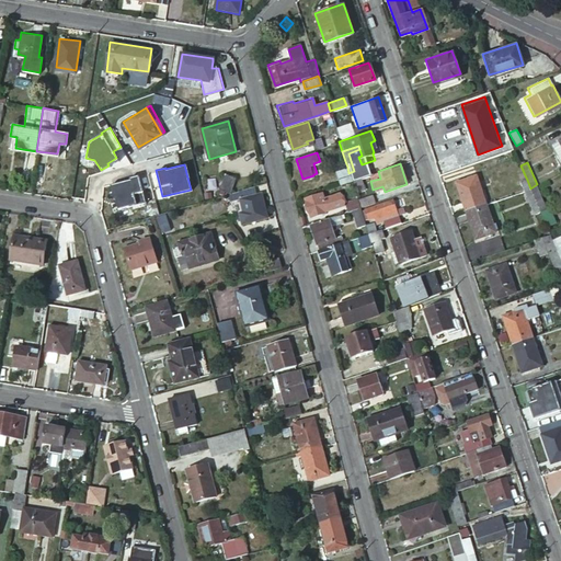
[(347,167),(334,171),(339,184),(351,180),(348,173),(347,167)]
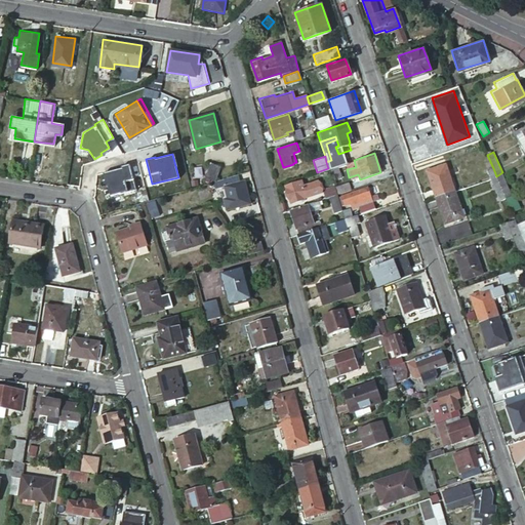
[(345,156),(331,160),(326,162),(328,168),(329,169),(337,166),(347,163),(345,156)]
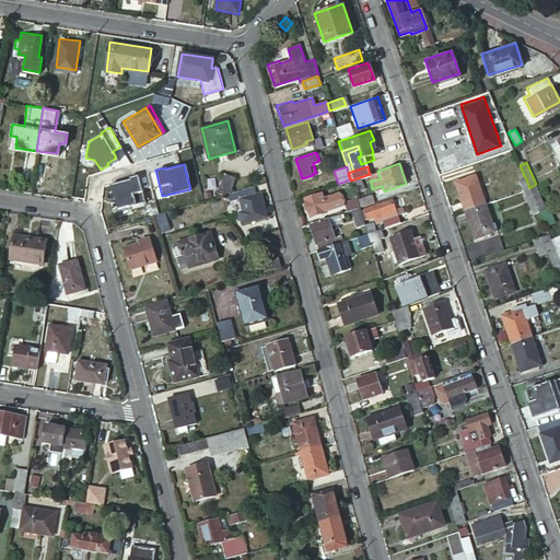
[(235,177),(225,173),(219,188),(229,193),(235,177)]
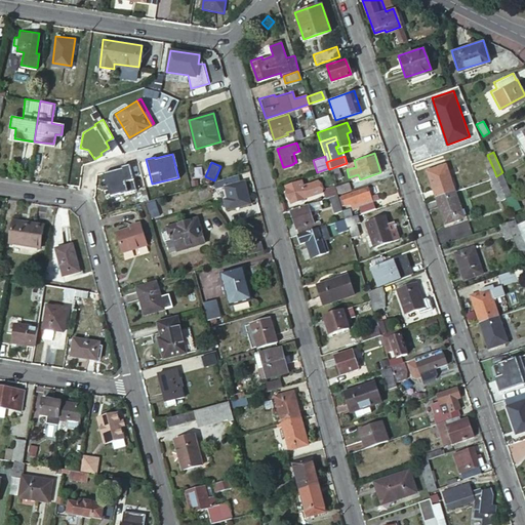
[(129,163),(120,166),(120,167),(112,169),(104,171),(110,195),(135,188),(129,163)]
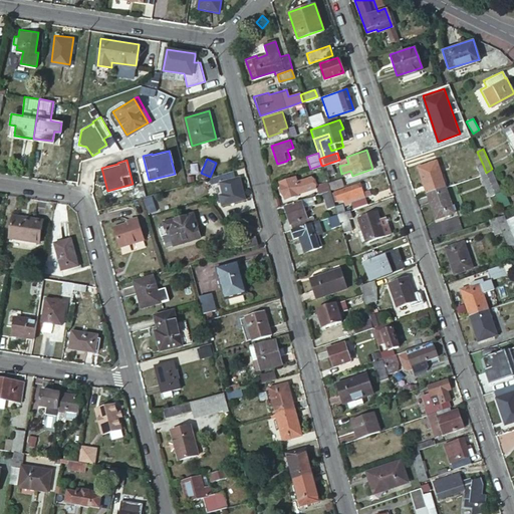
[(418,166),(427,192),(445,186),(436,160),(418,166)]
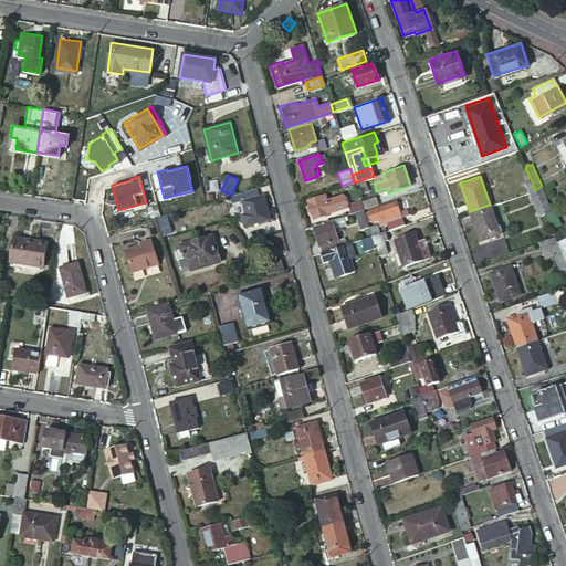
[(364,179),(355,182),(355,184),(357,190),(357,192),(367,189),(364,179)]
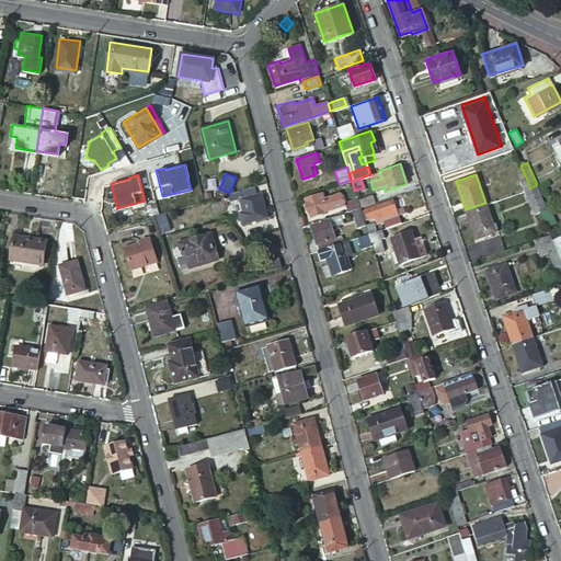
[(526,178),(519,180),(524,191),(530,189),(527,180),(526,178)]
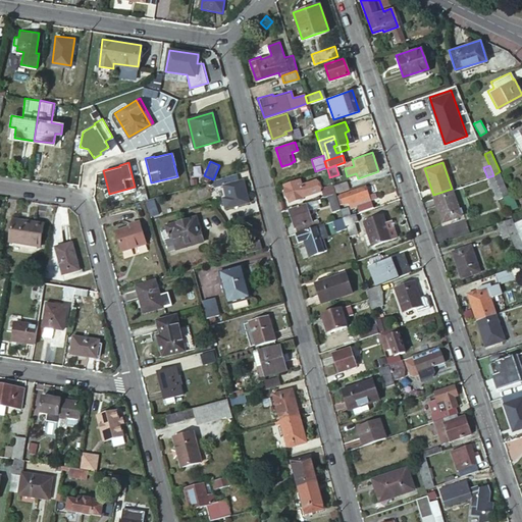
[(329,175),(327,169),(315,173),(317,180),(329,175)]
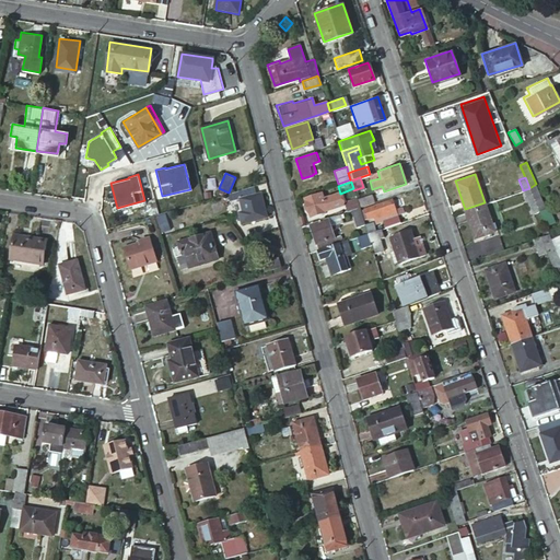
[(539,211),(547,208),(536,184),(529,188),(539,211)]
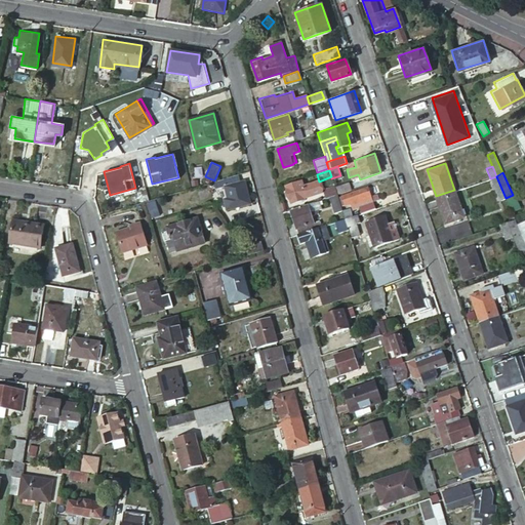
[(251,203),(245,182),(241,183),(239,174),(216,180),(218,189),(226,187),(229,199),(226,200),(228,210),(251,203)]
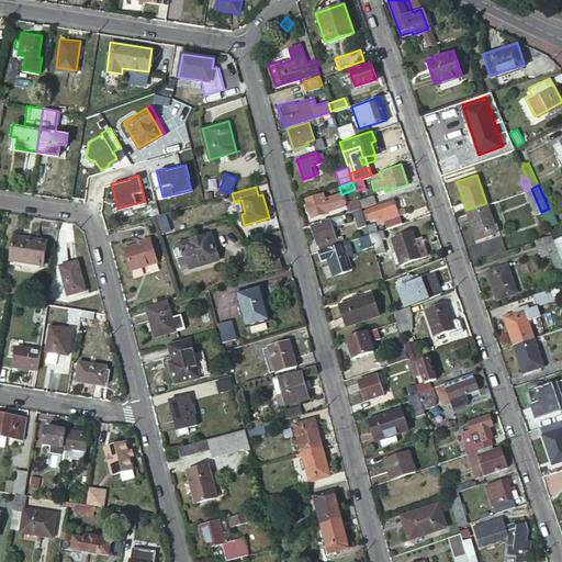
[(531,189),(525,191),(536,214),(541,212),(531,189)]
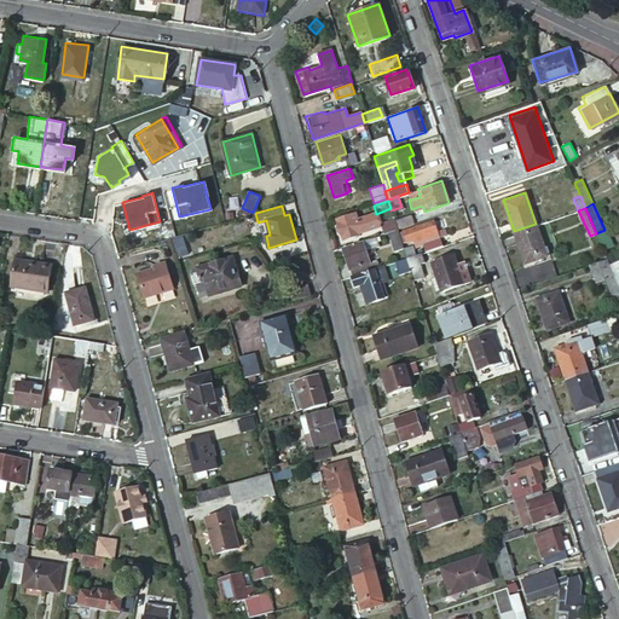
[(343,239),(360,233),(377,227),(372,214),(356,220),(353,213),(336,219),(343,239)]
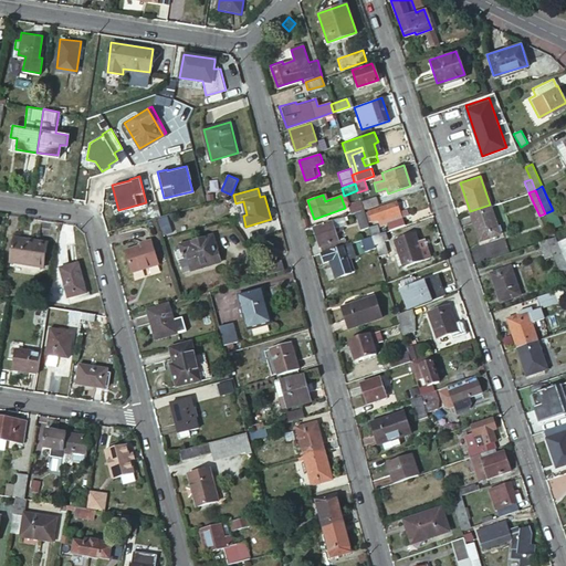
[(375,196),(360,200),(363,208),(377,203),(375,196)]
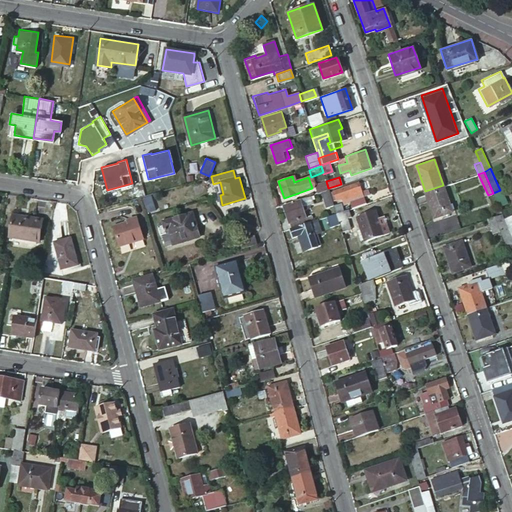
[(326,181),(325,180),(313,184),(316,192),(321,190),(328,188),(326,181)]
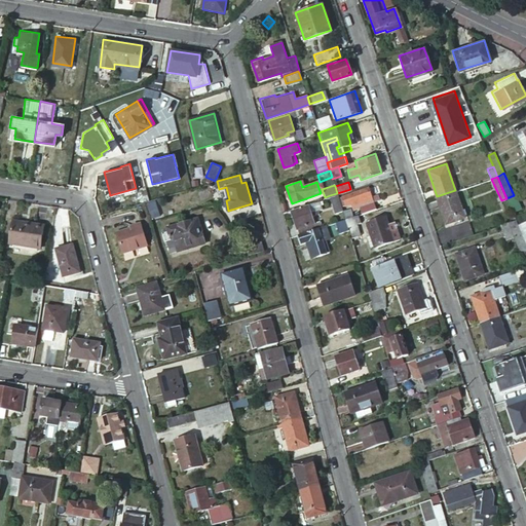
[(368,186),(338,196),(340,205),(357,199),(361,212),(374,207),(368,186)]
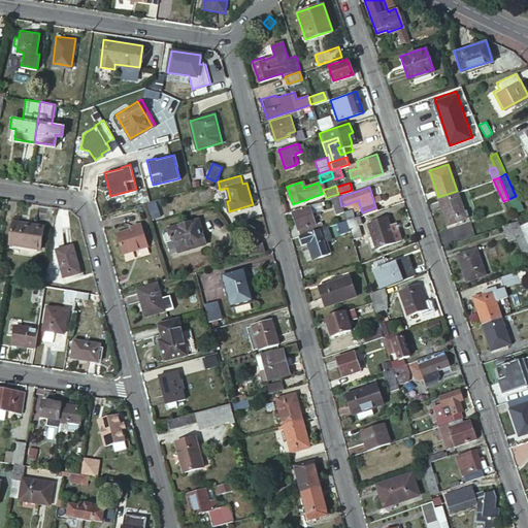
[(438,197),(447,222),(465,217),(457,191),(438,197)]
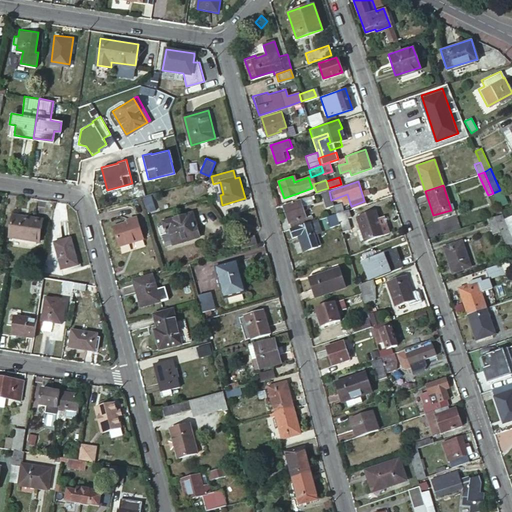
[(500,190),(493,193),(500,209),(511,203),(505,187),(500,190)]
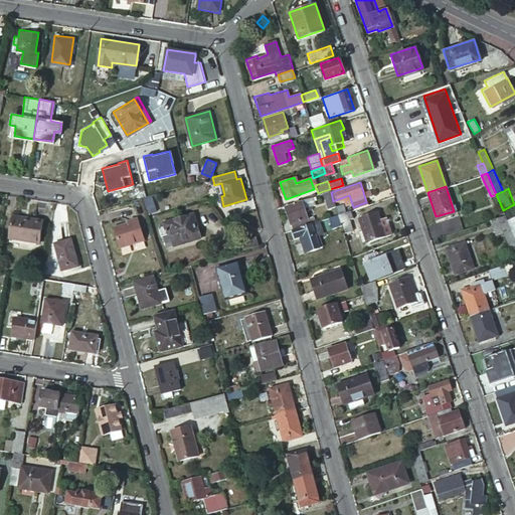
[(331,192),(330,189),(323,191),(328,207),(335,205),(333,201),(331,192)]
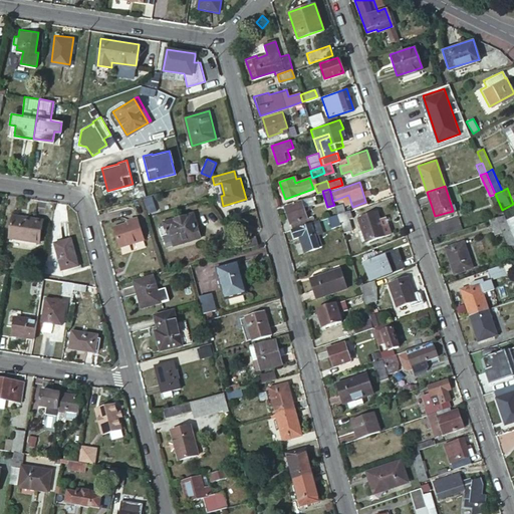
[(311,195),(284,205),(289,223),(291,222),(293,227),(307,222),(303,210),(302,207),(310,204),(314,203),(311,195)]
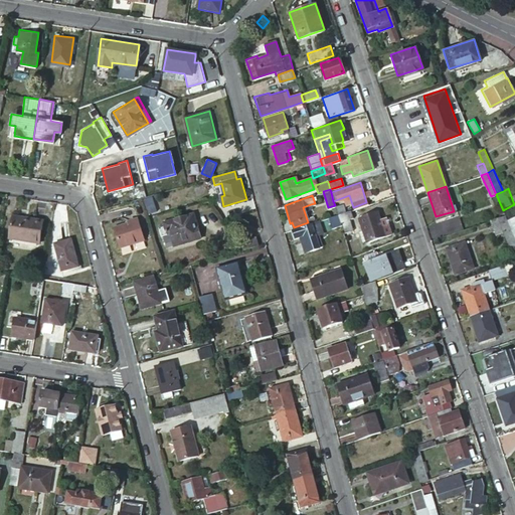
[(350,208),(337,213),(340,221),(343,231),(349,229),(352,228),(348,217),(352,216),(350,208)]
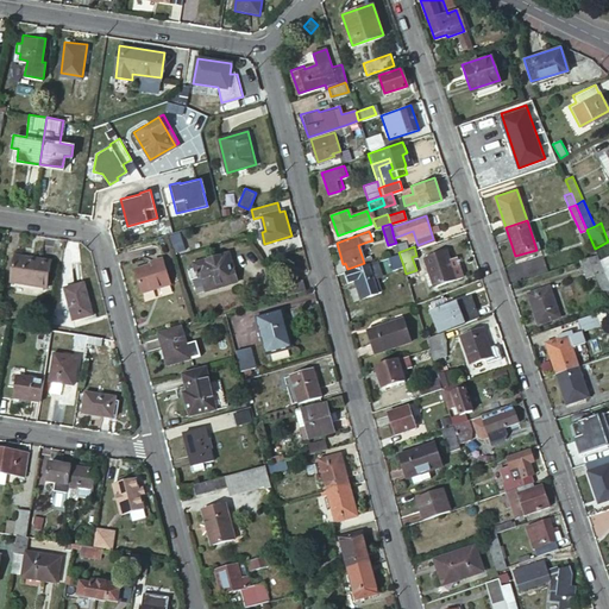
[(432,283),(453,277),(447,258),(445,249),(424,256),(432,283)]
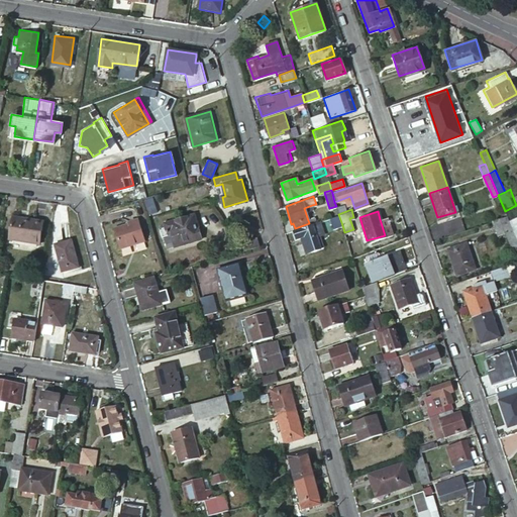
[(195,213),(190,214),(194,228),(197,227),(199,227),(195,213)]
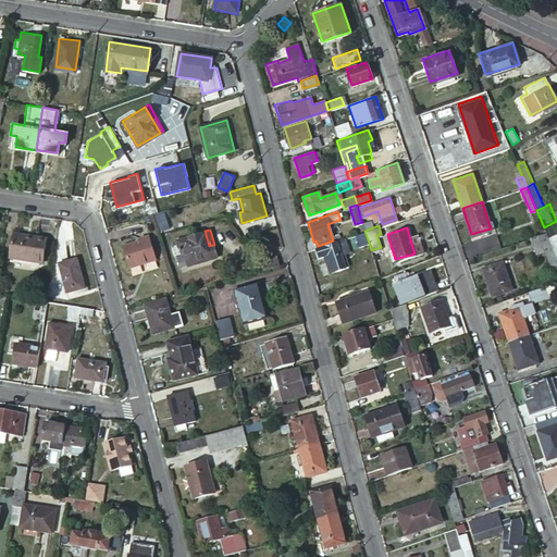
[(205,231),(175,239),(177,244),(171,246),(174,255),(183,252),(186,265),(215,257),(218,255),(215,247),(212,245),(209,246),(205,231)]
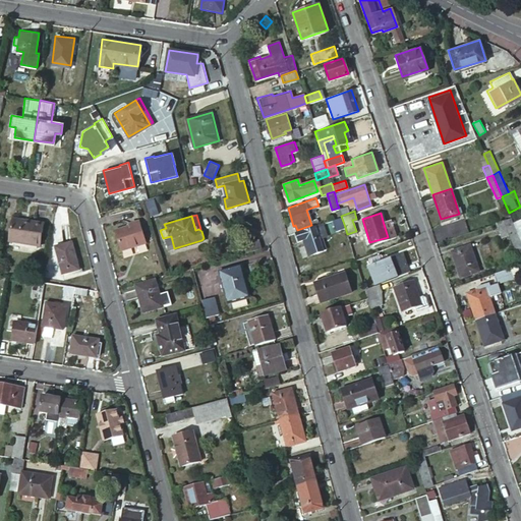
[(341,216),(332,219),(334,228),(344,224),(341,216)]
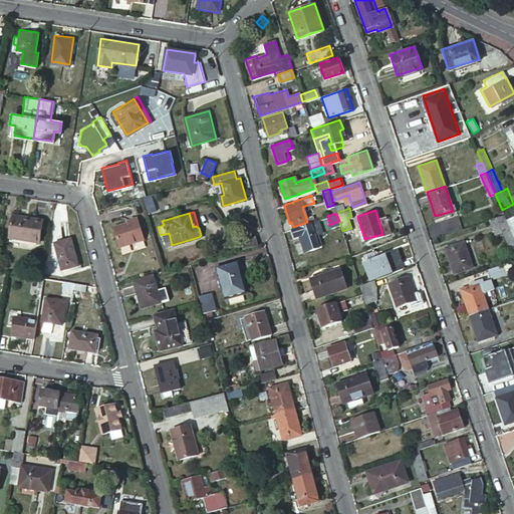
[(513,254),(513,241),(503,215),(490,219),(494,233),(501,231),(512,255),(513,254)]
